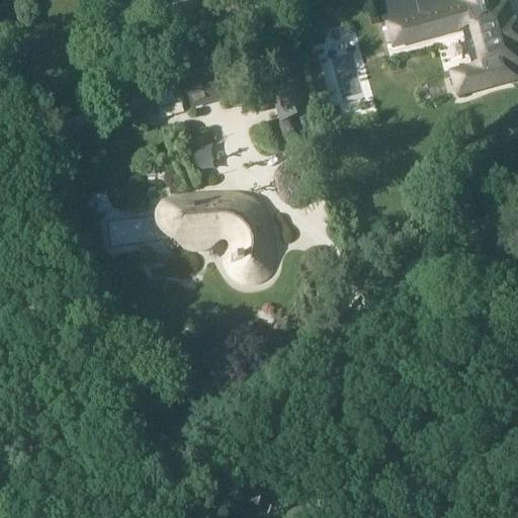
[(385,26),(393,50),(469,27),(481,66),(449,75),(456,99),(517,80),(517,77),(516,72),(517,71),(517,46),(506,4),(499,6),(497,0),(461,0),(462,3),(385,26)]
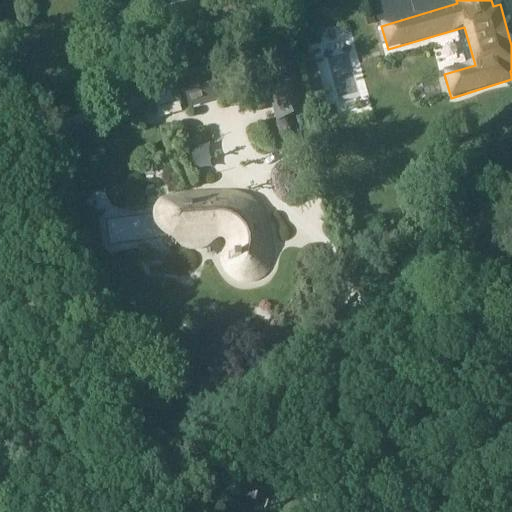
[(308,24),(297,27),(299,35),(310,33),(308,24)]
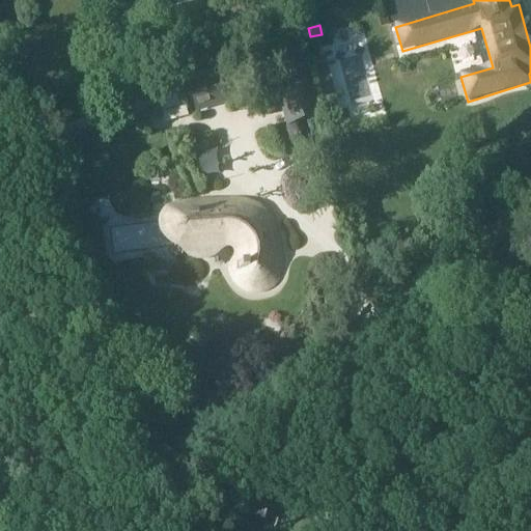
[(240,62),(236,48),(214,54),(217,67),(240,62)]
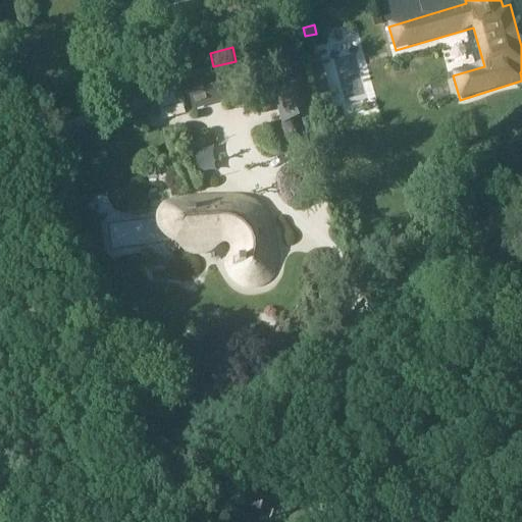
[(319,56),(305,60),(308,70),(322,66),(319,56)]
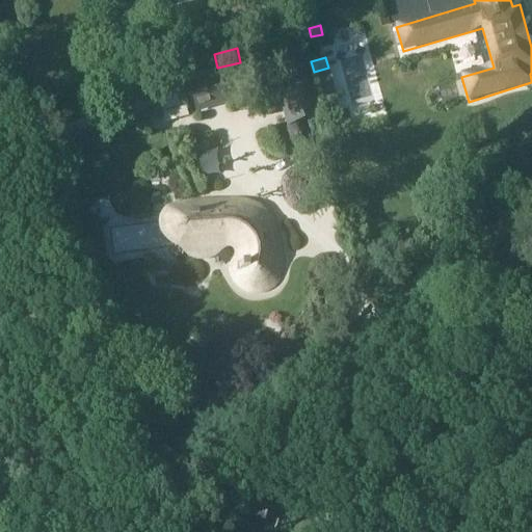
[(276,97),(282,111),(284,111),(289,128),(322,117),(313,85),(310,86),(302,61),(286,67),(294,91),(276,97)]
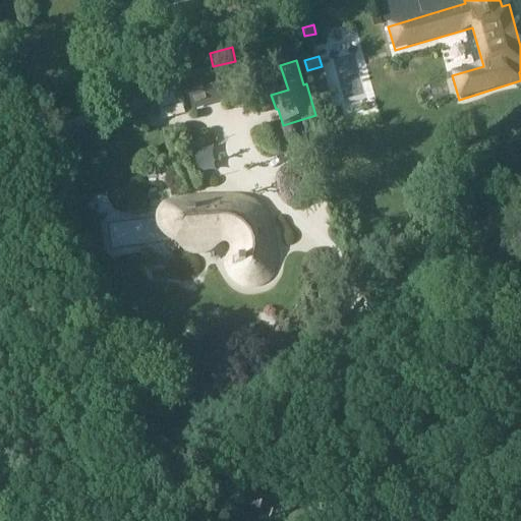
[(191,112),(223,103),(215,75),(183,84),(191,112)]
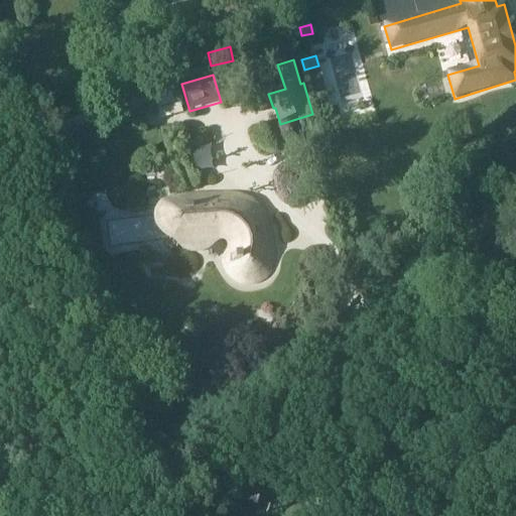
[(328,100),(325,91),(311,94),(313,103),(328,100)]
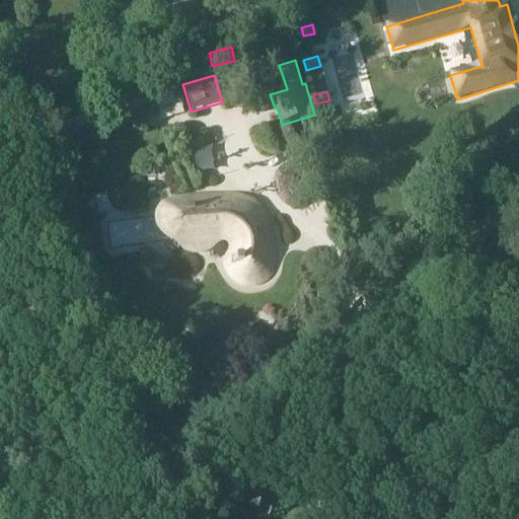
[(182,199),(177,201),(183,254),(188,255),(198,256),(203,255),(210,252),(214,250),(219,246),(222,245),(225,245),(226,246),(228,250),(227,252),(226,255),(224,258),(223,263),(223,267),(225,272),(229,278),(232,282),(238,286),(245,288),(250,288),(258,287),(267,283),(271,279),(276,270),(277,264),(276,253),(275,237),(272,225),(269,218),(263,209),(254,202),(243,198),(235,195),(221,195),(205,196),(189,198),(182,199)]
